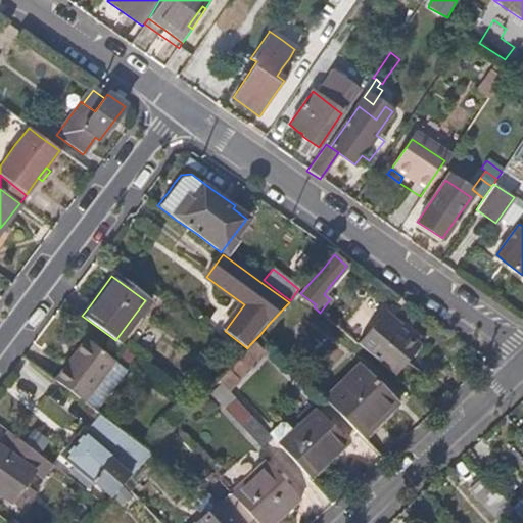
[(122,345),(151,304),(145,300),(115,340),(122,345)]
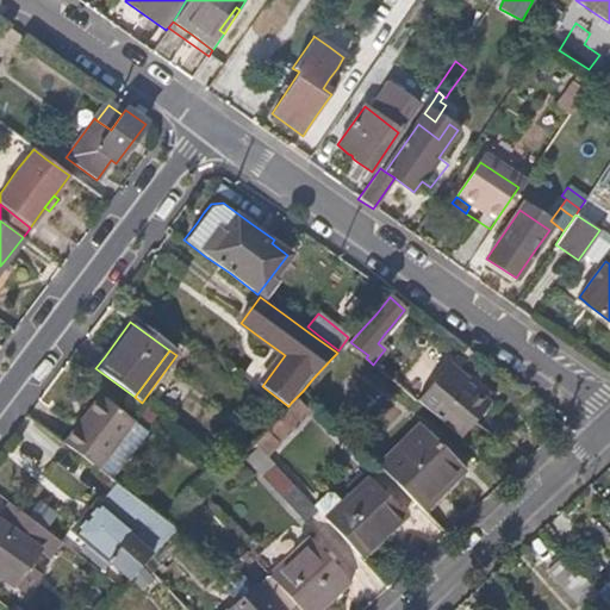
[(487,404),(474,393),(455,377),(443,367),(431,381),(415,399),(417,402),(450,430),(453,433),(462,419),(470,424),(487,404)]
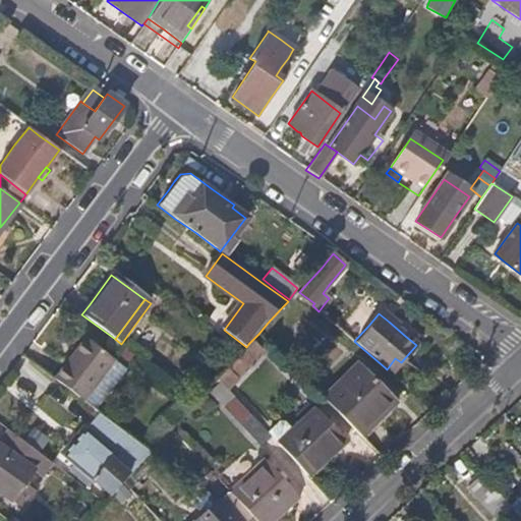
[(90,387),(112,355),(84,335),(57,370),(52,378),(80,398),(90,387)]
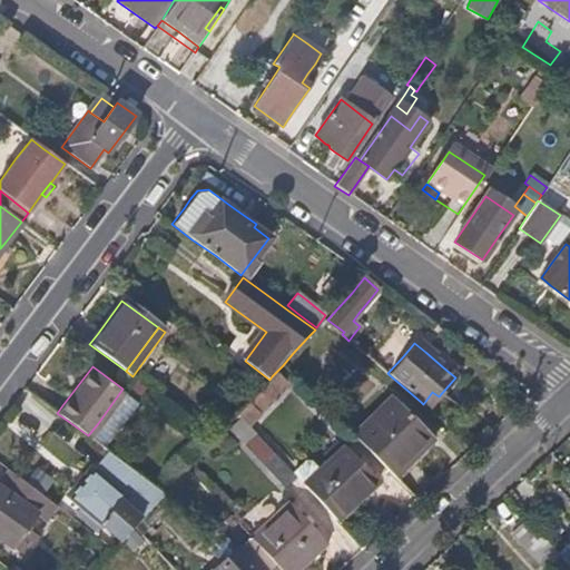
[(429,409),(439,396),(432,392),(423,404),(429,409)]
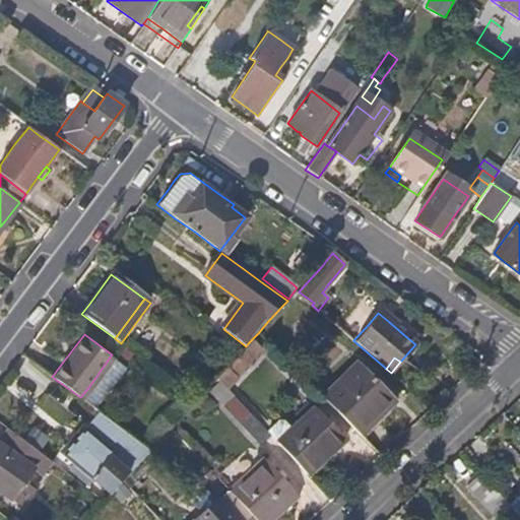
[(393,401),(371,379),(356,364),(338,381),(321,397),(360,436),(393,401)]
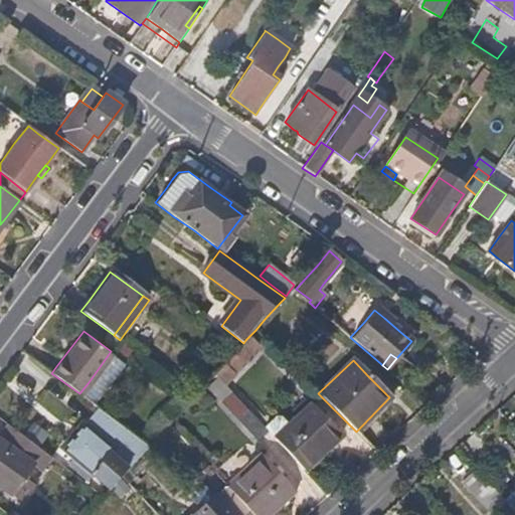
[(226,386),(237,373),(226,361),(214,374),(218,378),(226,386)]
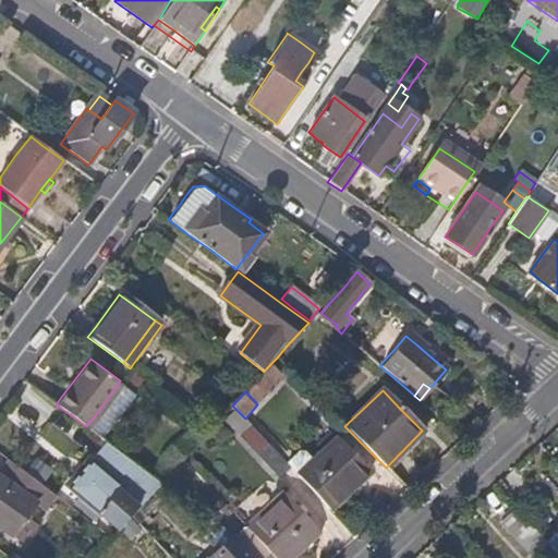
[(261,435),(245,419),(237,410),(225,422),(230,428),(240,438),(265,465),(277,478),(289,466),(288,464),(280,456),(261,435)]
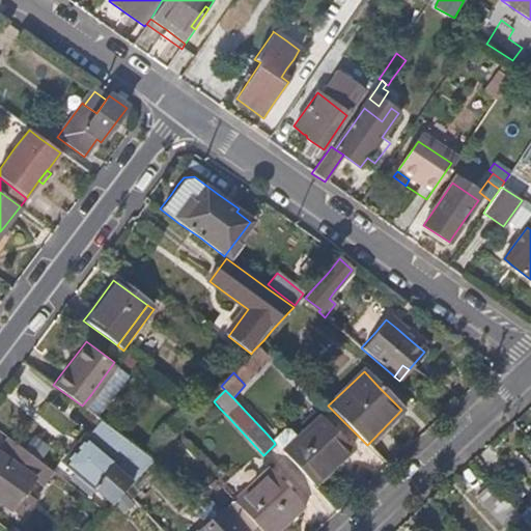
[(140,473),(154,459),(149,457),(118,435),(99,419),(83,408),(82,406),(67,424),(47,451),(57,459),(75,473),(70,480),(87,495),(92,488),(112,504),(119,496),(122,493),(133,482),(135,478),(140,473)]
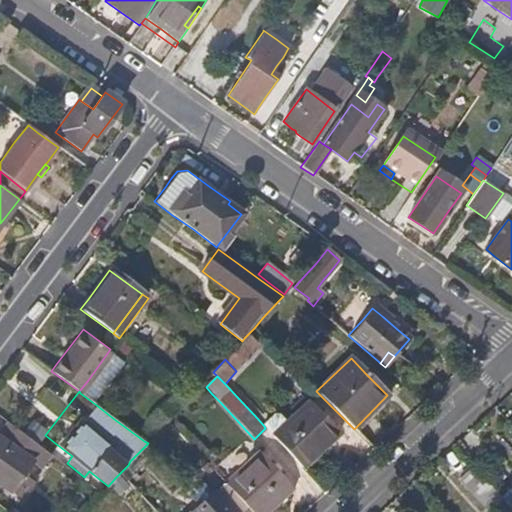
[(196,411),(206,401),(196,391),(194,394),(191,395),(186,401),(196,411)]
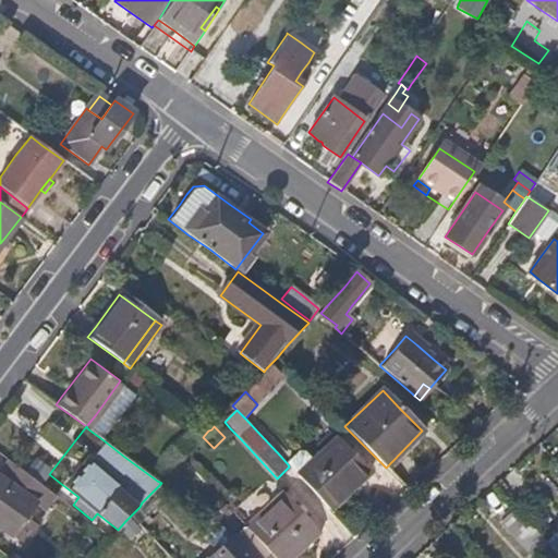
[(203,460),(214,448),(203,437),(201,440),(192,450),(203,460)]
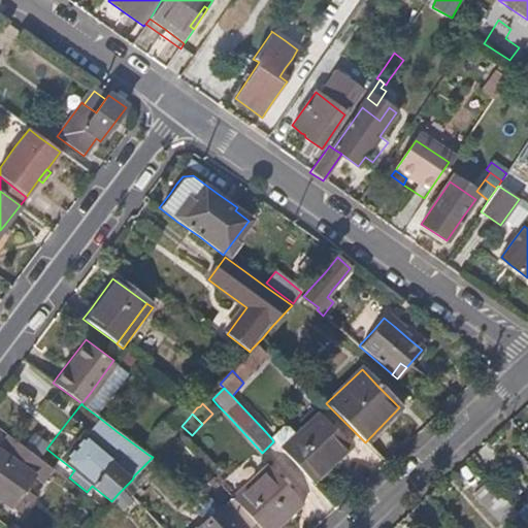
[(348,446),(330,426),(318,414),(303,427),(294,436),(284,428),(272,439),(273,441),(281,449),(300,470),(311,482),(318,474),(329,464),(342,450),(348,446)]
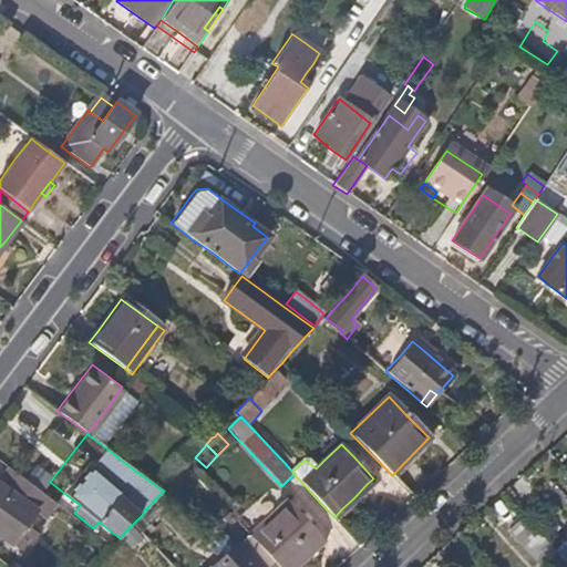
[(41,494),(22,480),(7,467),(0,476),(0,485),(23,502),(31,507),(41,494)]
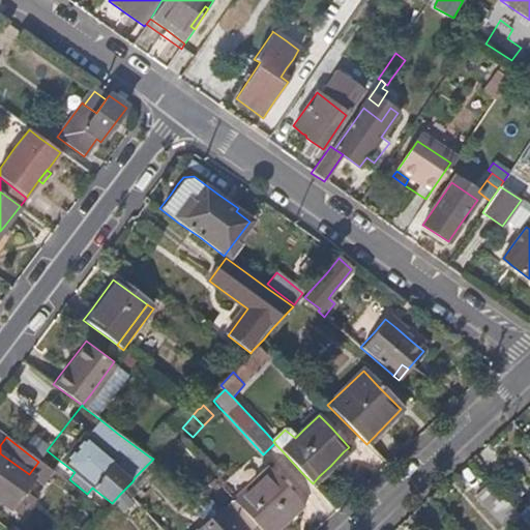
[(11,482),(22,469),(0,453),(0,501),(10,508),(22,490),(11,482)]
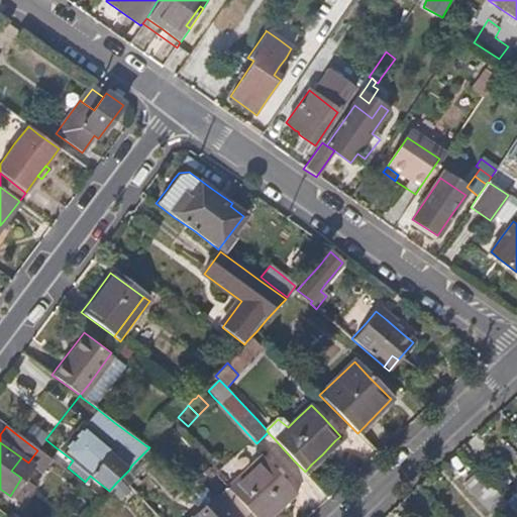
[(294,493),(275,471),(260,455),(244,471),(226,487),(235,498),(252,516),(253,516),(269,516),(271,515),(294,493)]
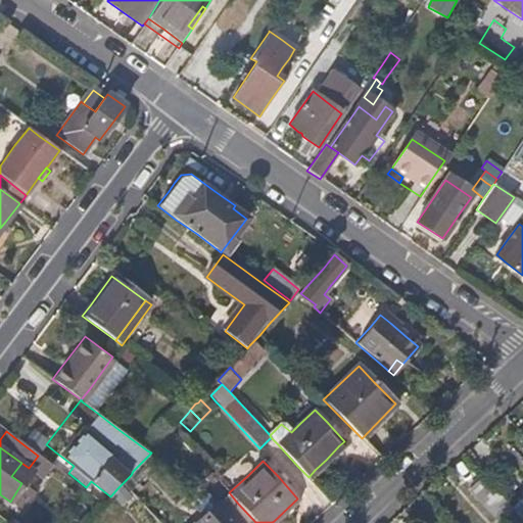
[(129,493),(141,480),(133,471),(131,475),(121,485),(129,493)]
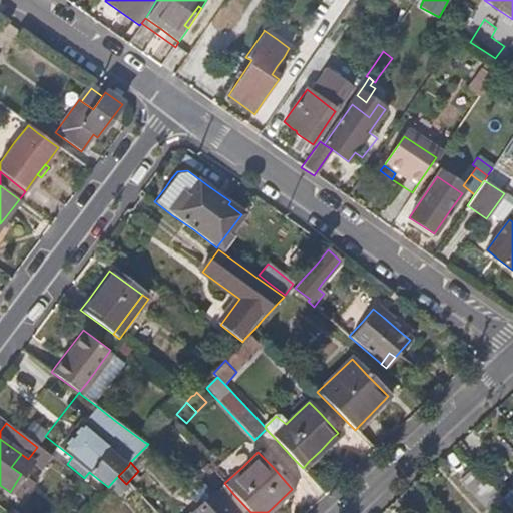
[(504,500),(490,484),(474,467),(470,471),(466,475),(460,480),(465,485),(475,496),(483,505),(493,512),(504,500)]
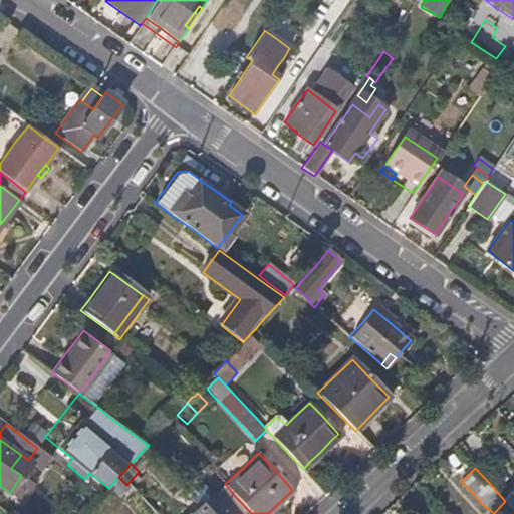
[(250,513),(251,513),(234,495),(225,484),(213,497),(202,485),(188,500),(197,510),(193,513),(250,513)]
